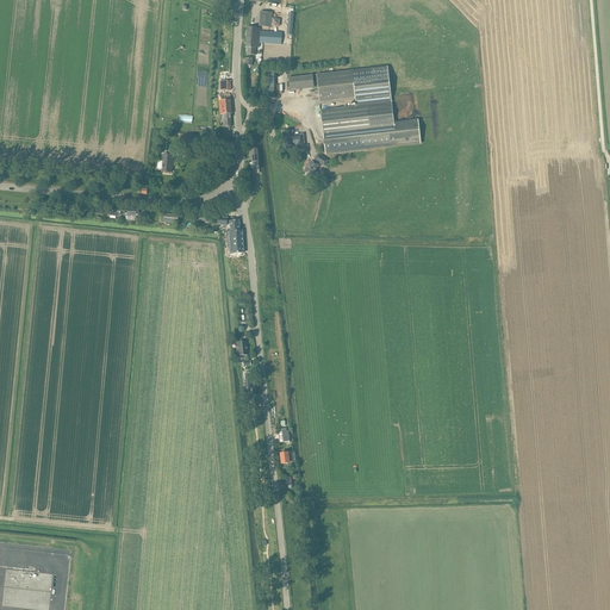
[(262,10),(261,24),(274,25),(275,19),(275,12),(262,10)]
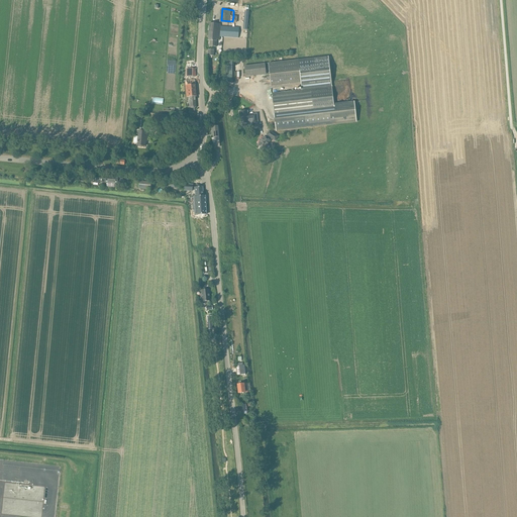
[(213,22),(211,39),(212,39),(212,44),(218,45),(219,38),(221,38),(221,35),(237,37),(238,27),(222,26),(222,23),(213,22)]
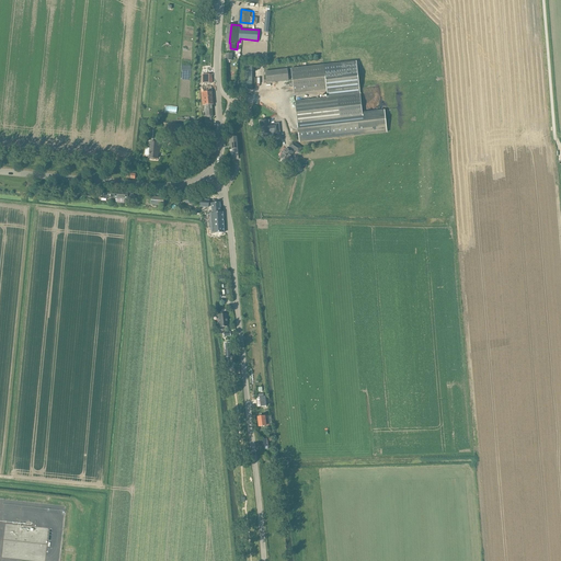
[(320,66),(292,69),(292,71),(294,91),(327,87),(328,98),(295,102),(297,125),(363,117),(363,113),(356,61),(324,66),(320,66)]
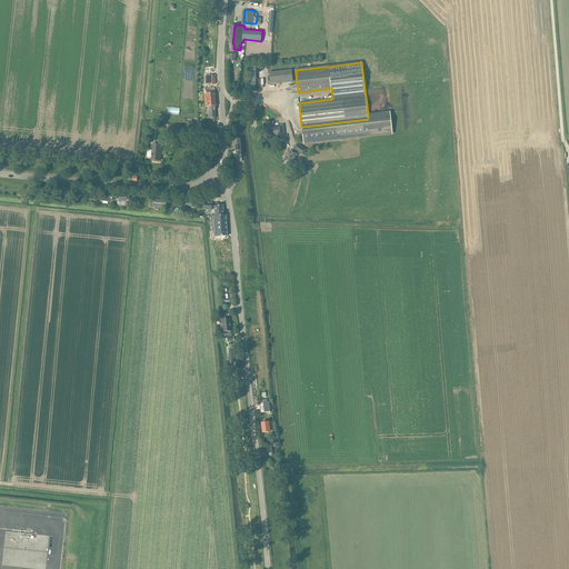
[(269,72),(270,85),(292,81),(291,70),(269,72)]
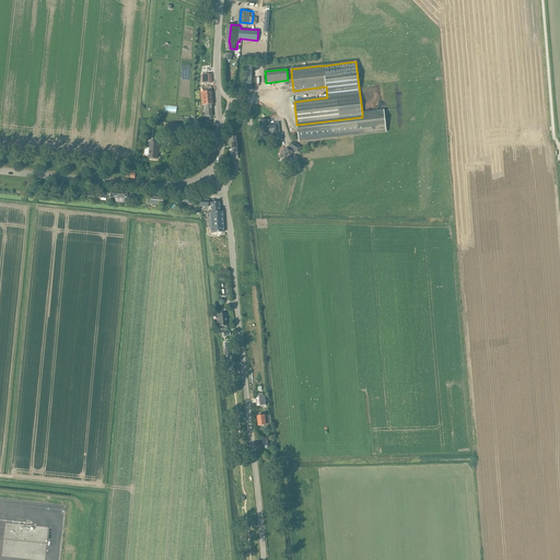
[(210,86),(201,86),(201,88),(202,106),(206,105),(206,111),(205,111),(206,121),(209,121),(211,121),(211,117),(212,117),(211,105),(213,105),(211,90),(211,86),(210,86)]
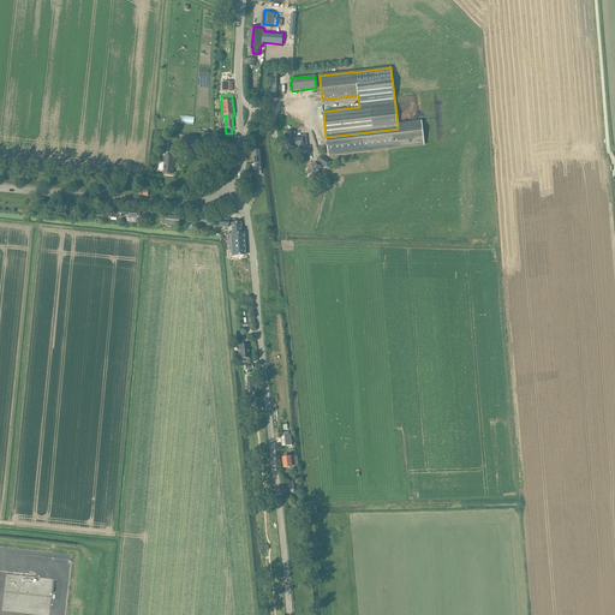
[(398,129),(326,137),(328,151),(328,156),(334,156),(424,145),(422,120),(413,121),(398,124),(398,129)]
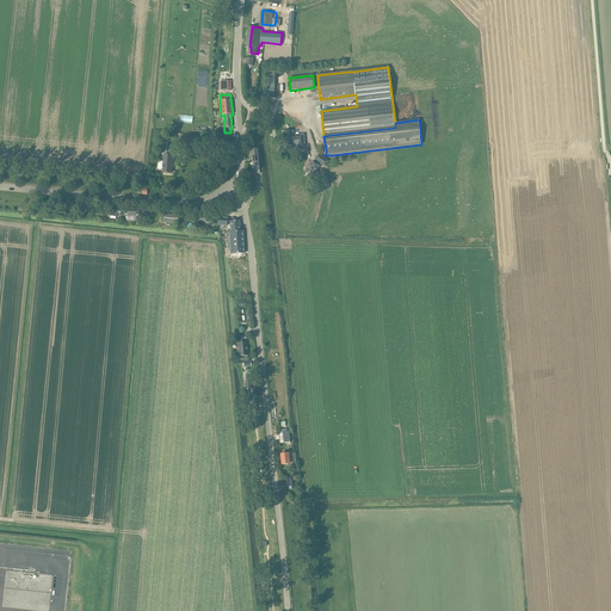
[(303,135),(292,136),(292,131),(283,133),(284,147),(287,147),(287,148),(289,149),(291,149),(292,148),(292,147),(294,146),(294,144),(298,144),(298,146),(304,144),(303,135)]
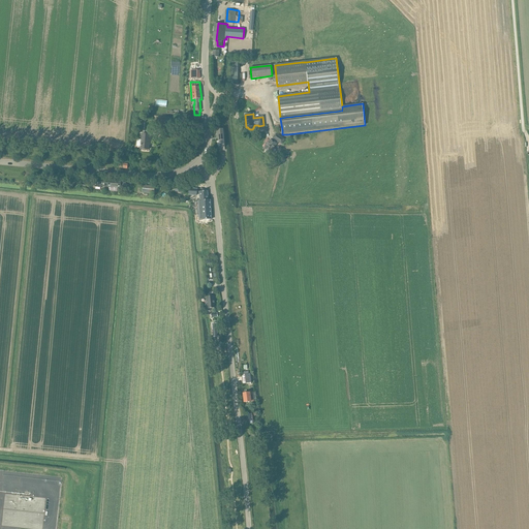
[(217,129),(218,141),(219,141),(222,148),(225,148),(223,129),(217,129)]
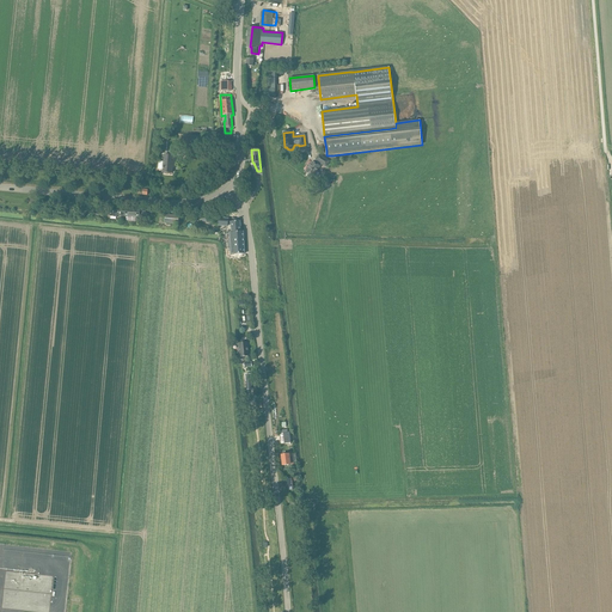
[(158,160),(158,170),(163,170),(163,173),(172,173),(173,160),(175,160),(176,152),(169,152),(169,155),(164,155),(163,160),(158,160)]
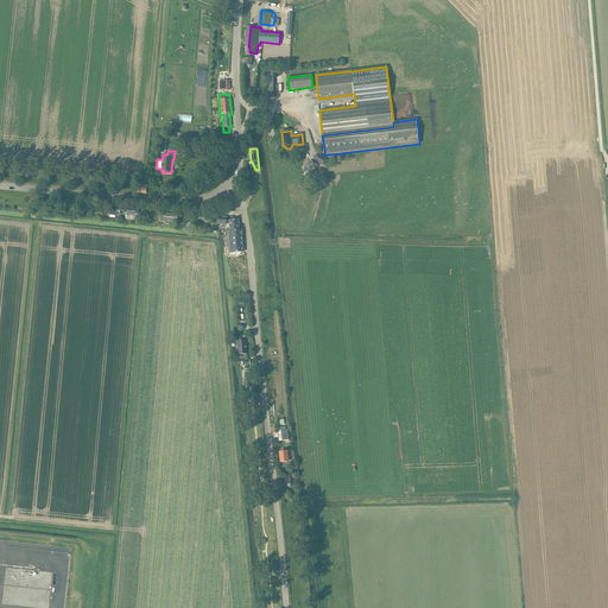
[(315,171),(318,166),(317,165),(320,163),(323,166),(327,160),(317,154),(314,159),(315,160),(314,163),(310,160),(304,171),(311,176),(312,176),(314,176),(315,176),(316,175),(317,173),(316,172),(316,171),(315,171)]
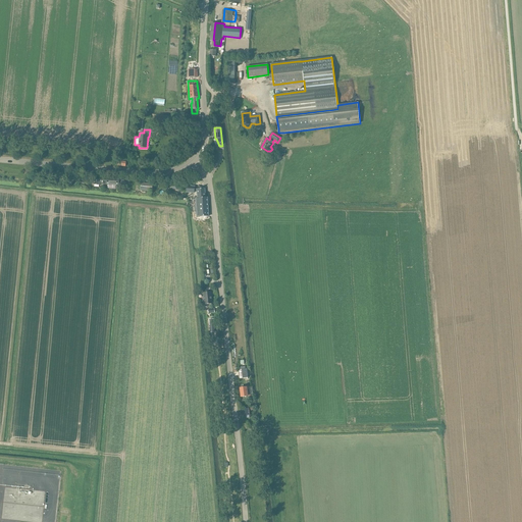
[(152,192),(153,185),(141,183),(140,191),(152,192)]
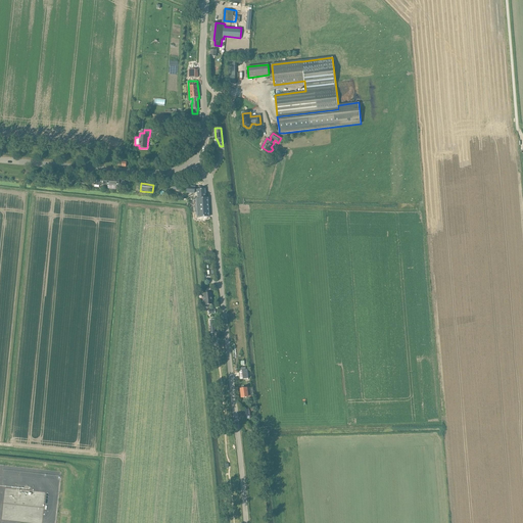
[(197,198),(196,198),(197,218),(209,217),(208,197),(206,197),(205,190),(197,190),(197,198)]
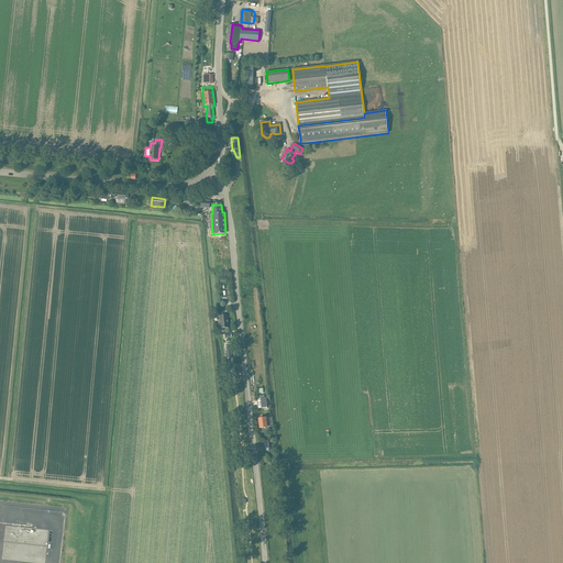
[(219,317),(221,329),(229,328),(228,316),(219,317)]
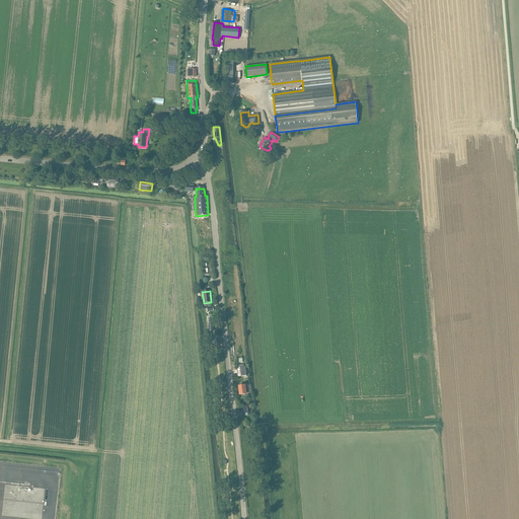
[(245,385),(238,386),(239,395),(246,394),(249,393),(248,384),(245,385)]
